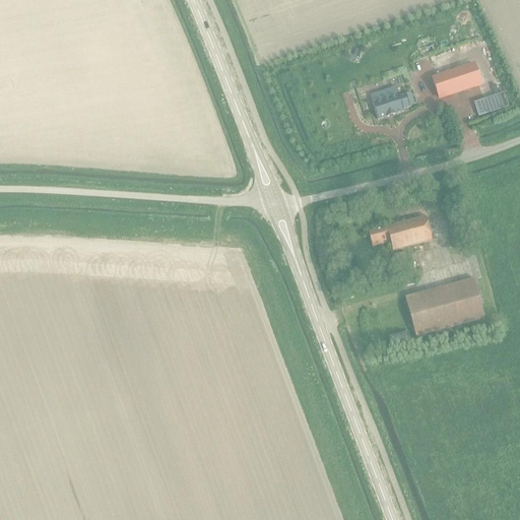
[(434,78),(439,96),(479,86),(474,68),(434,78)]
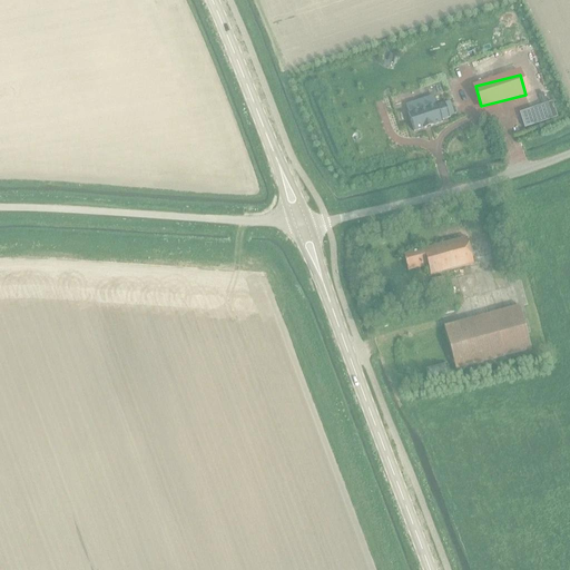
[(430,126),(430,127),(432,126),(442,123),(441,120),(449,118),(444,102),(436,105),(435,104),(426,106),(424,98),(413,102),(416,109),(408,112),(413,131),(423,128),(423,129),(425,128),(425,127),(430,126)]
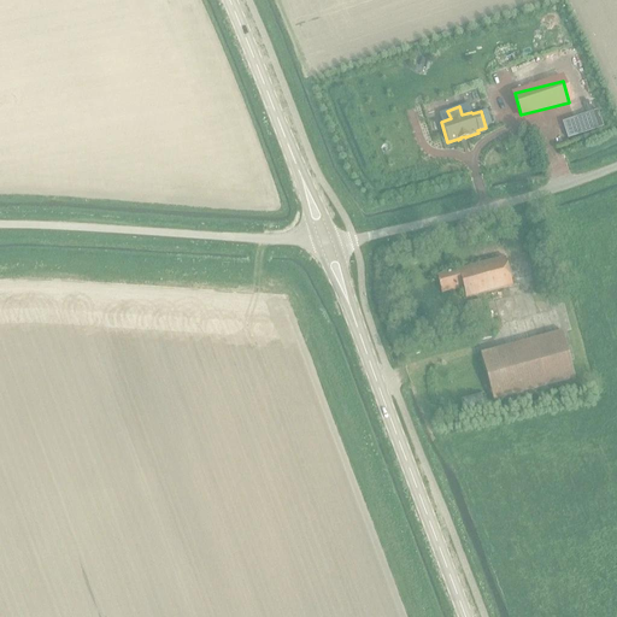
[(464,299),(512,286),(504,258),(438,276),(441,293),(462,288),(464,299)]
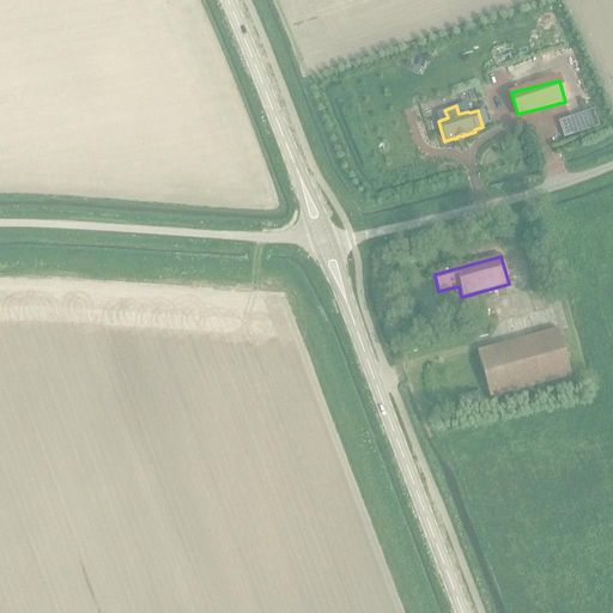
[(472,351),(484,398),(566,376),(554,331),(472,351)]
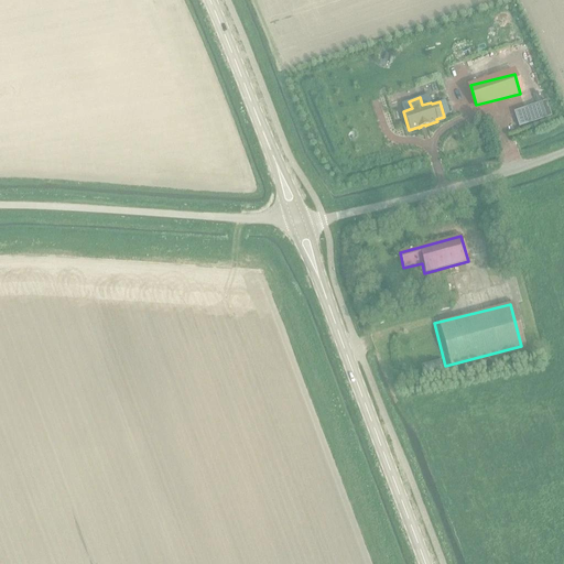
[(420,365),(422,373),(443,368),(441,359),(420,365)]
